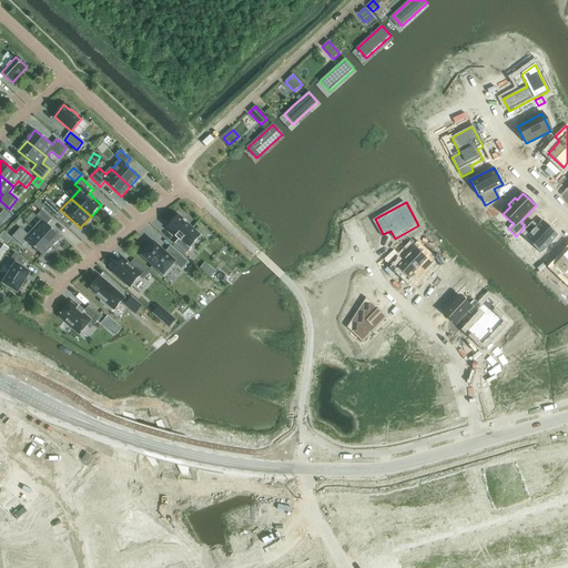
[(51,204),(47,209),(57,219),(61,213),(51,204)]
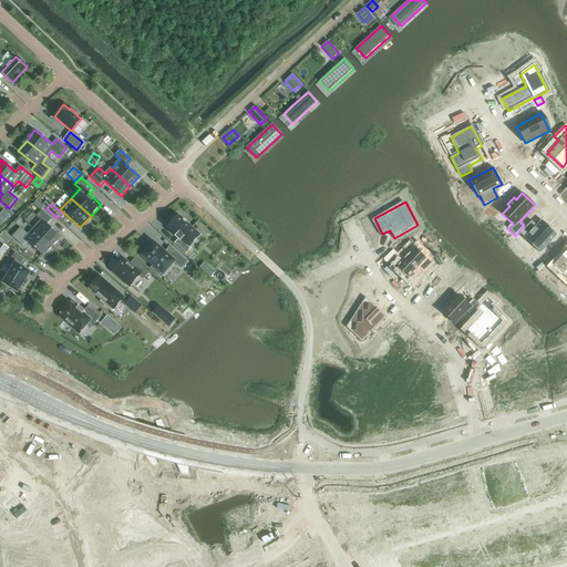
[(41,219),(32,229),(52,247),(61,237),(47,225),(52,219),(42,210),(37,216),(41,219)]
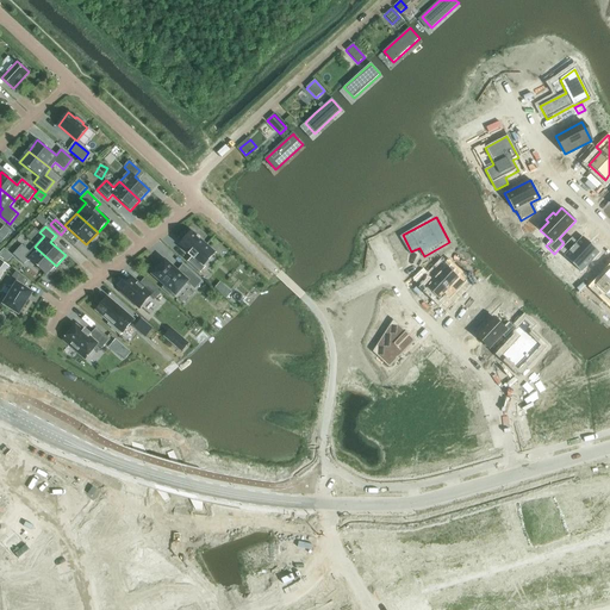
[(204,266),(215,253),(200,240),(200,238),(198,236),(197,237),(192,232),(180,246),(192,256),(187,262),(200,273),(205,267),(204,266)]
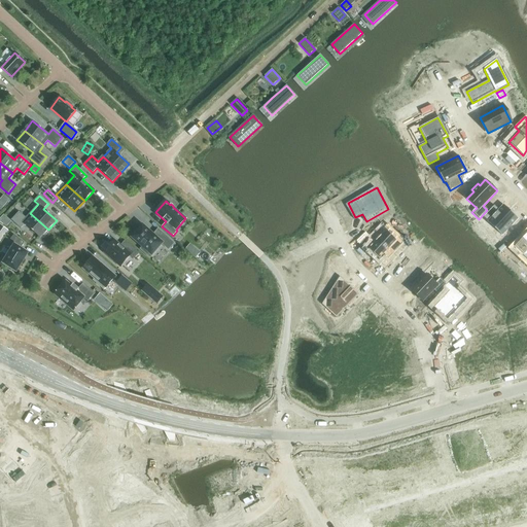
[(494,206),(483,217),(502,235),(518,218),(503,205),(498,210),(494,206)]
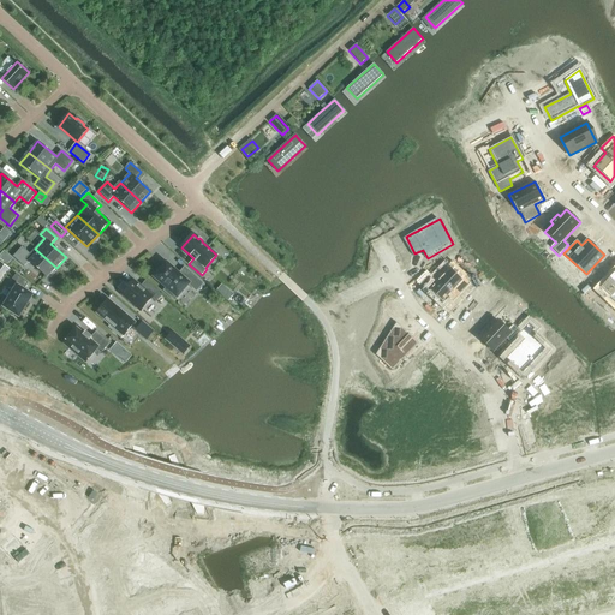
[(47,278),(57,268),(35,249),(30,255),(22,248),(13,257),(24,267),(29,262),(47,278)]
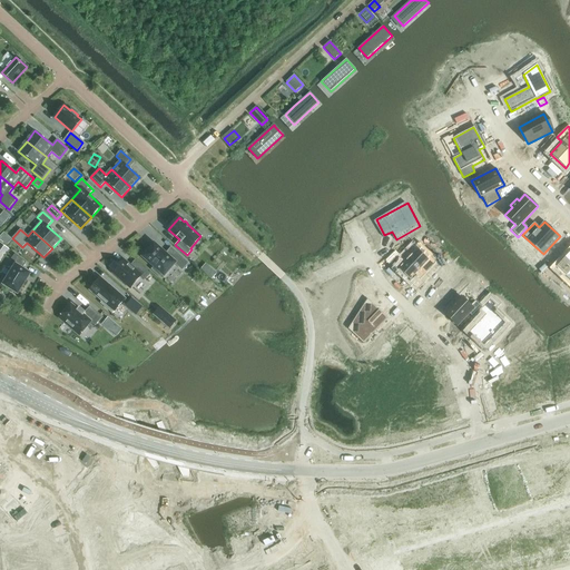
[(188,264),(188,263),(170,247),(165,254),(154,244),(143,257),(154,266),(151,269),(160,278),(175,264),(182,271),(188,264)]
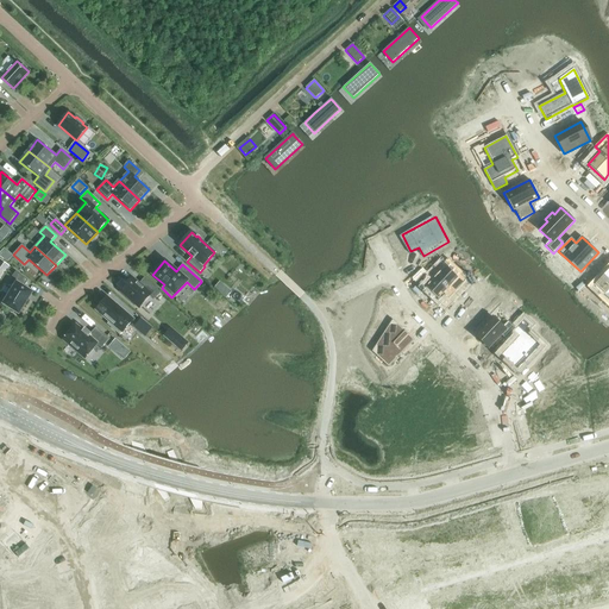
[(432,281),(425,288),(438,300),(444,293),(446,295),(445,296),(449,299),(465,281),(459,275),(457,277),(444,264),(434,275),(433,274),(429,278),(432,281)]
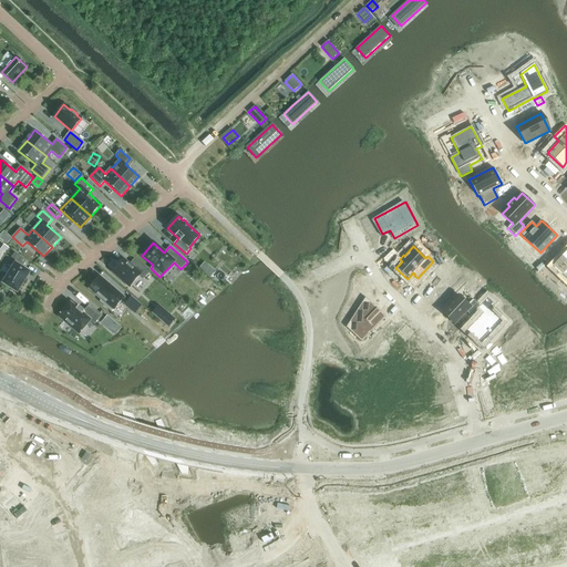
[(566,250),(552,268),(560,277),(566,270),(566,250)]
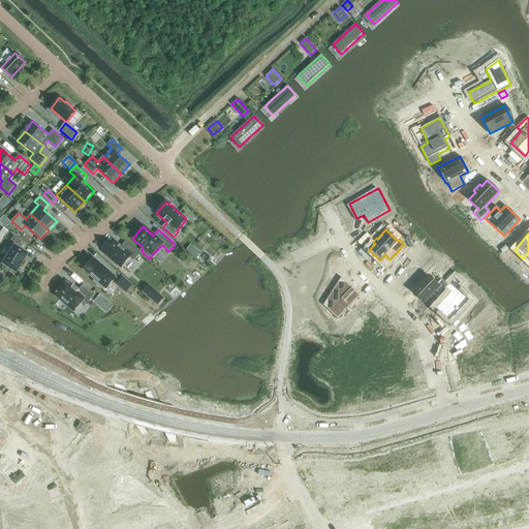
[(21,249),(24,244),(13,237),(9,242),(14,245),(2,265),(17,273),(23,262),(29,254),(21,249)]
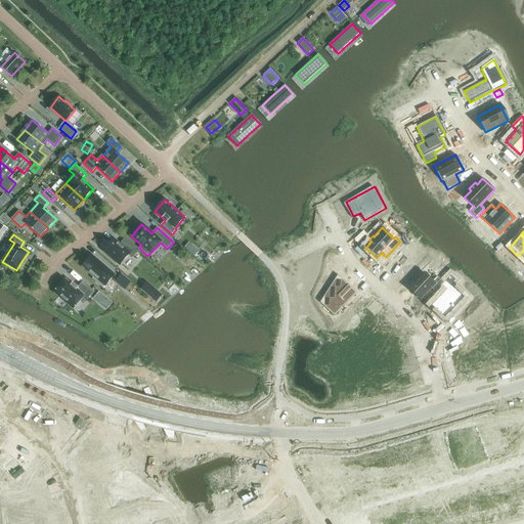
[(129,254),(133,258),(138,252),(124,239),(120,245),(113,239),(103,251),(120,265),(129,254)]
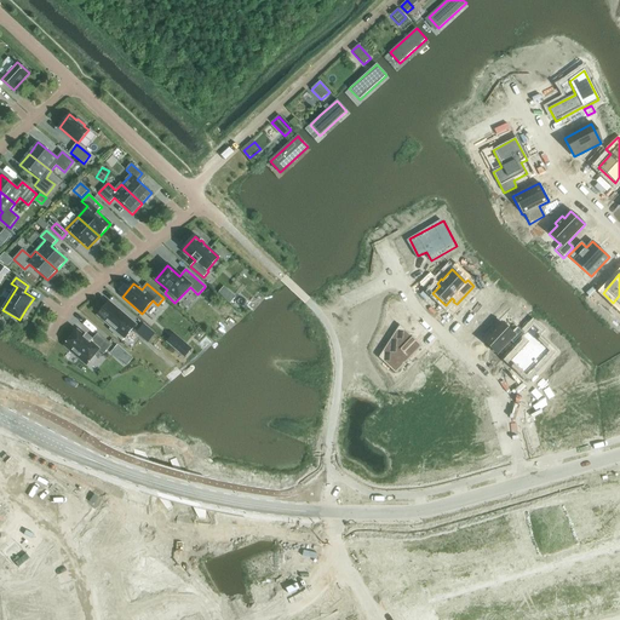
[(477,298),(461,315),(475,326),(481,319),(483,320),(489,313),(488,311),(494,305),(483,296),(488,292),(481,285),(472,293),(477,298)]
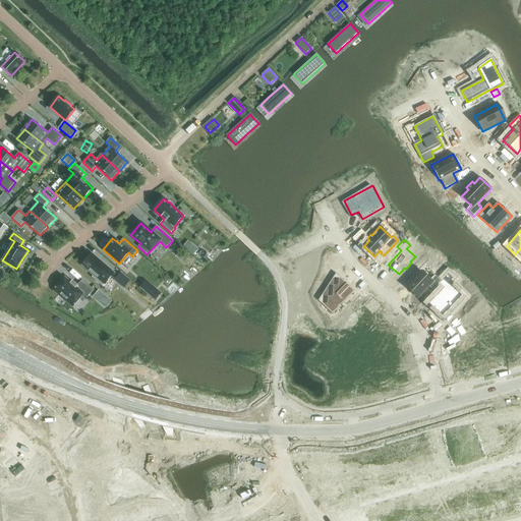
[(192,247),(188,251),(193,255),(197,251),(192,247)]
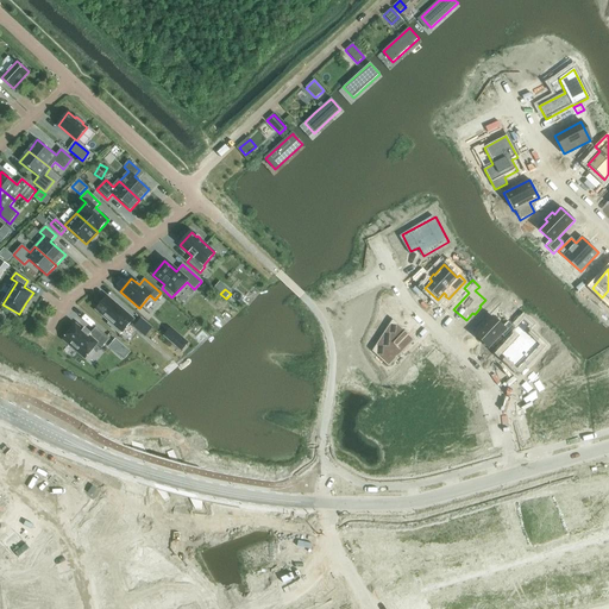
[(107,325),(120,336),(133,320),(107,297),(96,309),(110,321),(107,325)]
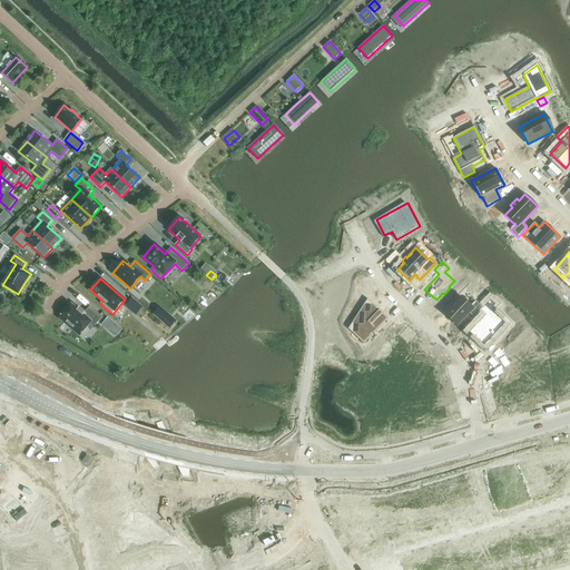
[(461,297),(445,315),(457,325),(469,313),(473,317),(482,308),(475,302),(471,306),(461,297)]
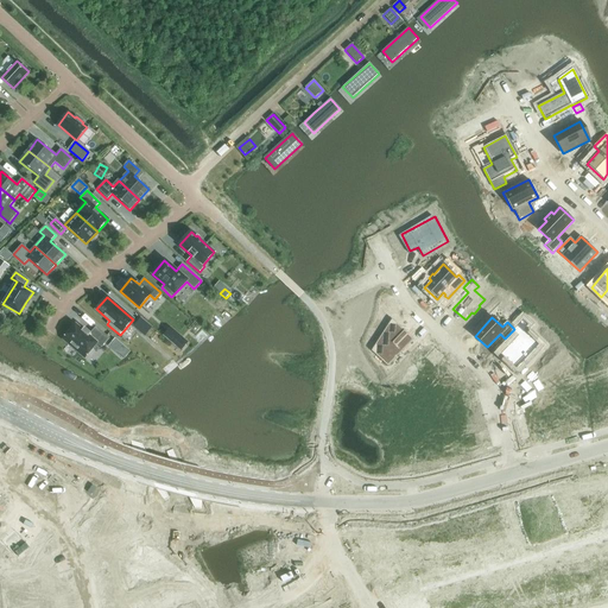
[(141,318),(135,324),(147,334),(152,328),(141,318)]
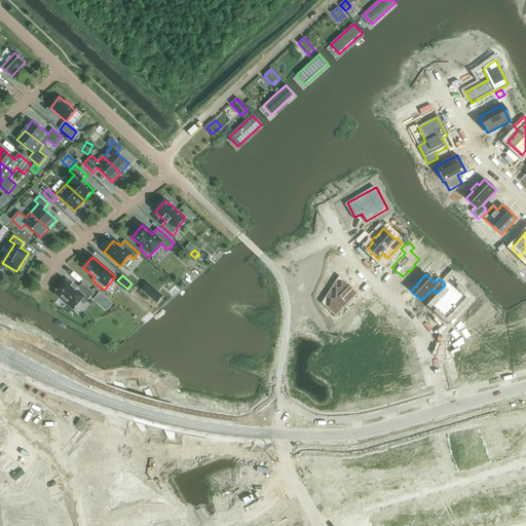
[(448,290),(433,306),(447,320),(466,299),(453,287),(457,282),(452,277),(445,285),(444,286),(448,290)]
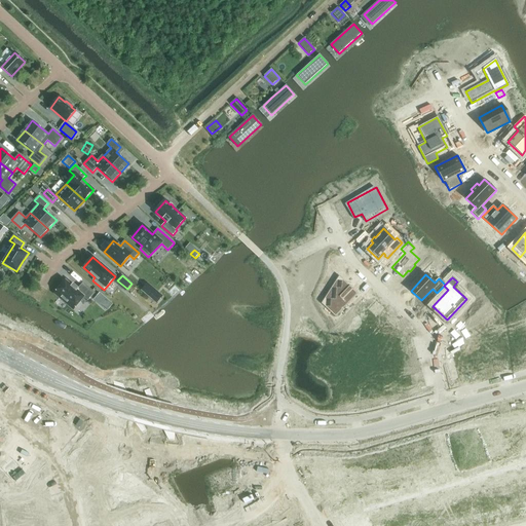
[(338,289),(323,305),(335,317),(358,294),(342,279),(336,287),(338,289)]
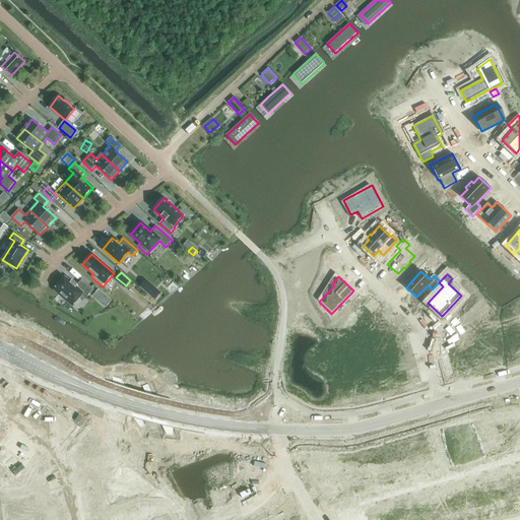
[(65,278),(55,289),(73,306),(82,295),(86,298),(93,289),(82,279),(77,285),(72,280),(70,283),(65,278)]
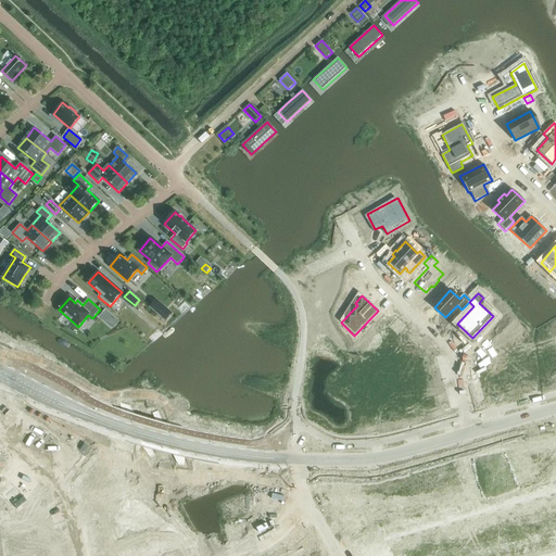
[(155,300),(149,307),(160,316),(165,321),(173,314),(155,299),(155,300)]
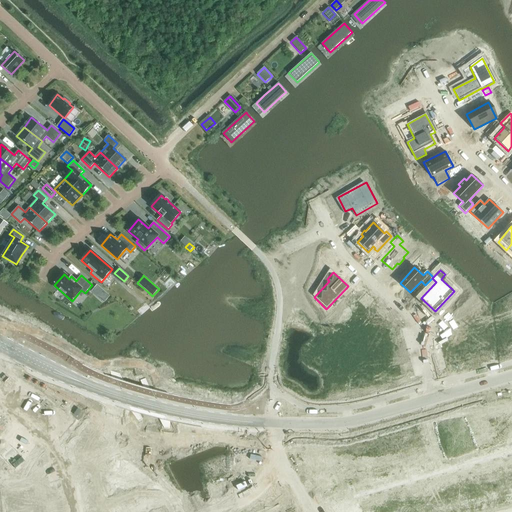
[(97,285),(92,291),(96,295),(102,289),(97,285)]
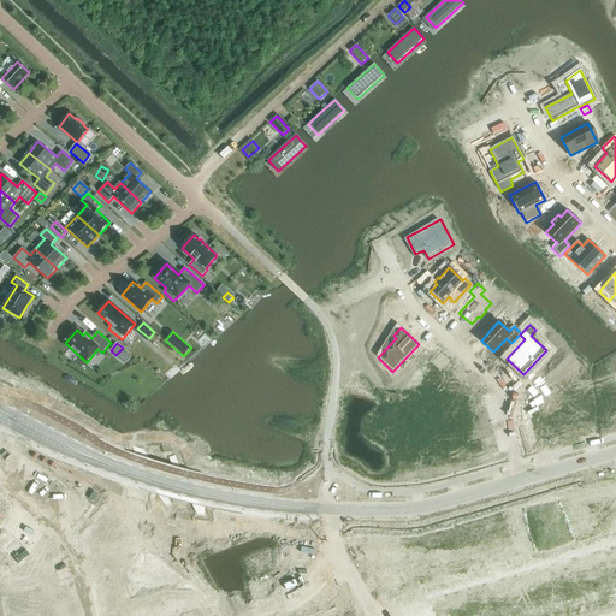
[(615,390),(603,396),(611,418),(615,415),(615,390)]
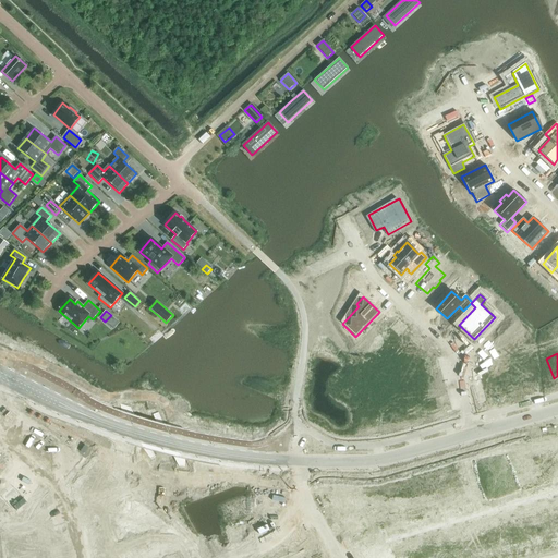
[(514,367),(502,372),(508,391),(520,388),(514,367)]
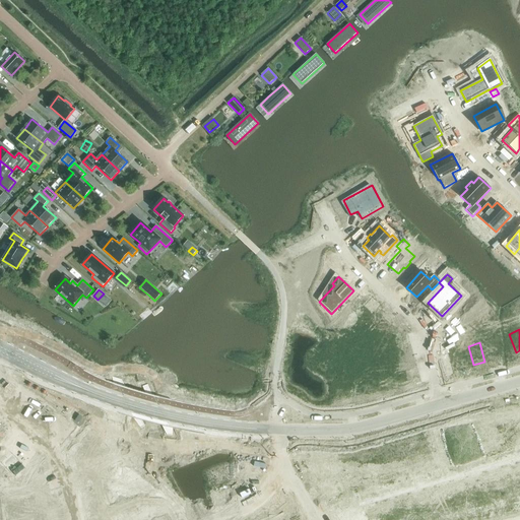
[(519,411),(511,414),(517,433),(519,432),(519,411)]
